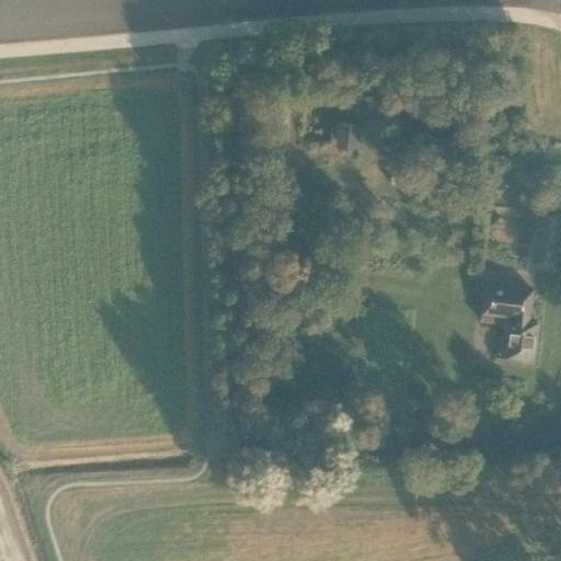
[(521,105),(522,95),(510,94),(508,104),(521,105)]
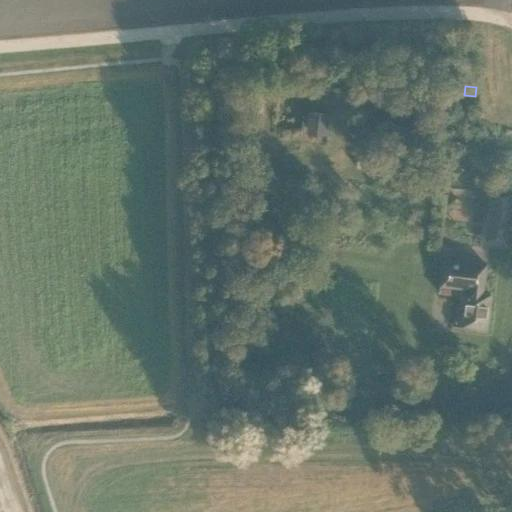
[(307,134),(326,135),(328,113),(309,111),(307,134)]
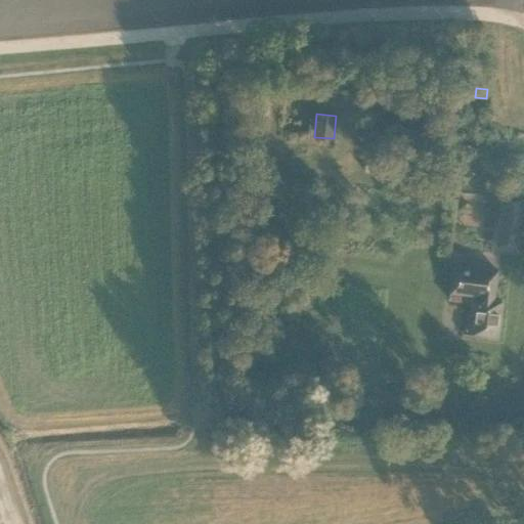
[(394,163),(382,162),(365,160),(364,172),(393,175),(394,163)]
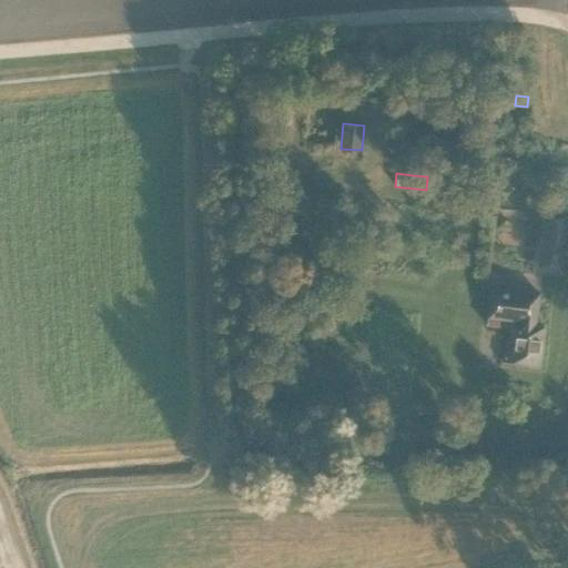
[(564,270),(567,230),(567,213),(545,211),(538,267),(564,270)]
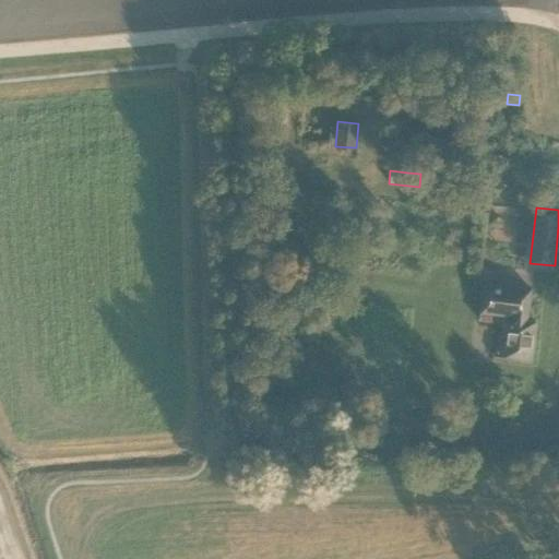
[(531,360),(536,321),(526,320),(531,288),(485,283),(479,319),(500,322),(496,356),(531,360)]
